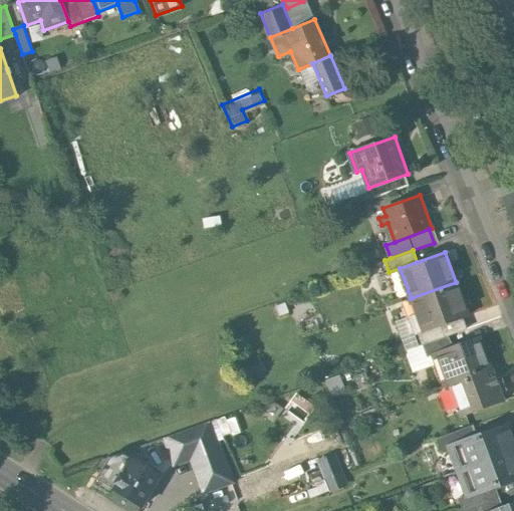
[(467,314),(456,282),(411,298),(422,330),(462,315),(467,314)]
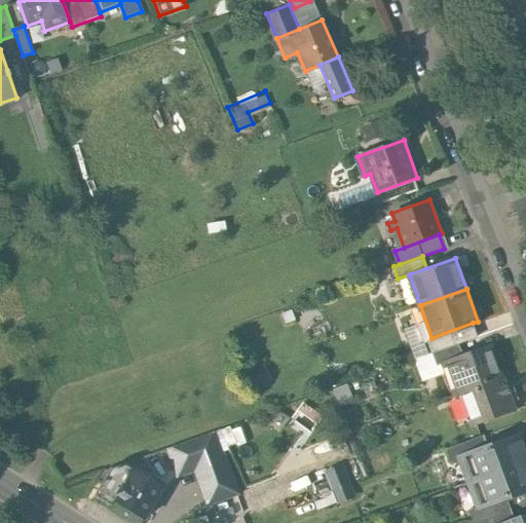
[(473,323),(431,338),(423,341),(427,353),(431,351),(458,342),(478,335),(473,323)]
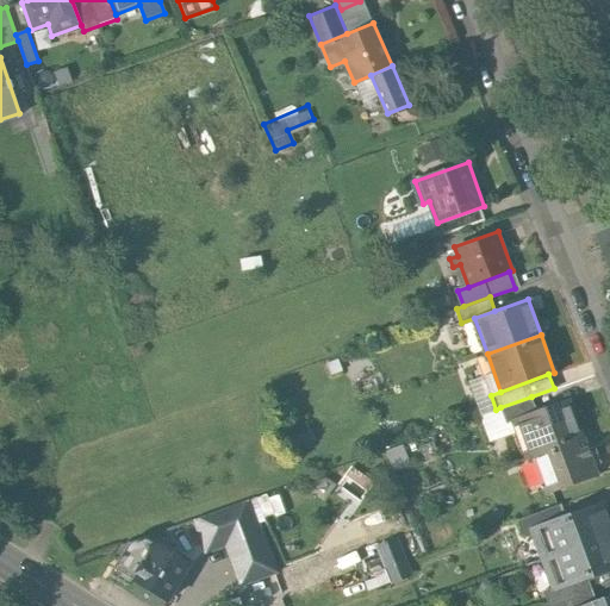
[(537,411),(531,397),(500,407),(505,422),(521,417),(537,411)]
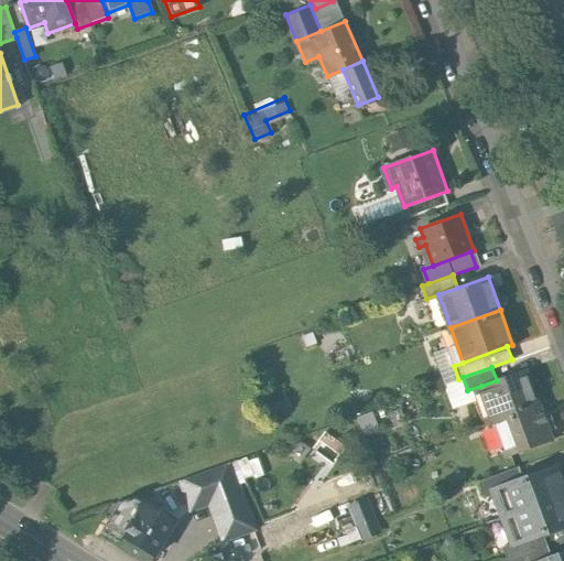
[(481,386),(492,418),(538,401),(527,369),(497,380),(481,386)]
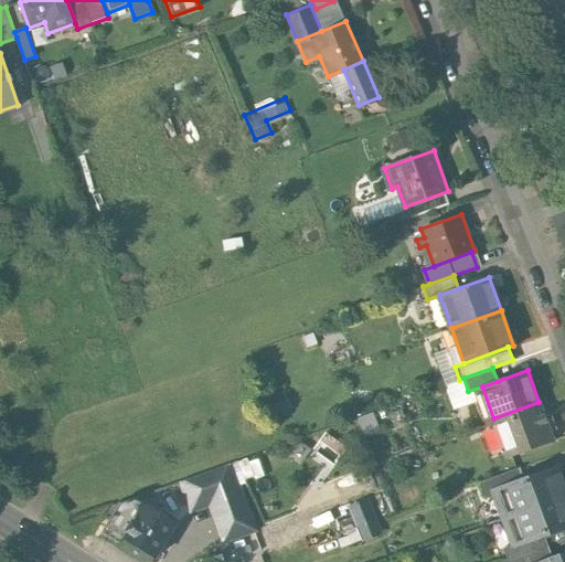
[(553,441),(539,402),(493,419),(508,457),(553,441)]
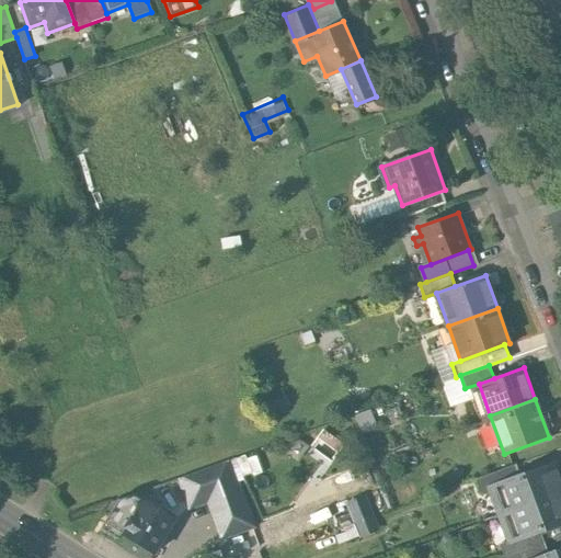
[(364,436),(378,430),(370,409),(355,414),(364,436)]
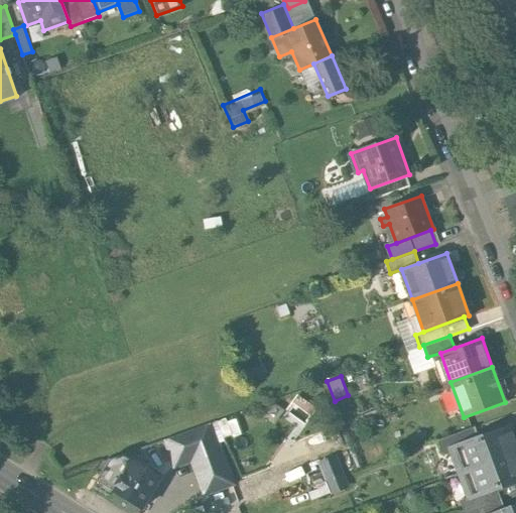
[(210,422),(164,438),(173,464),(190,458),(203,492),(232,482),(210,422)]
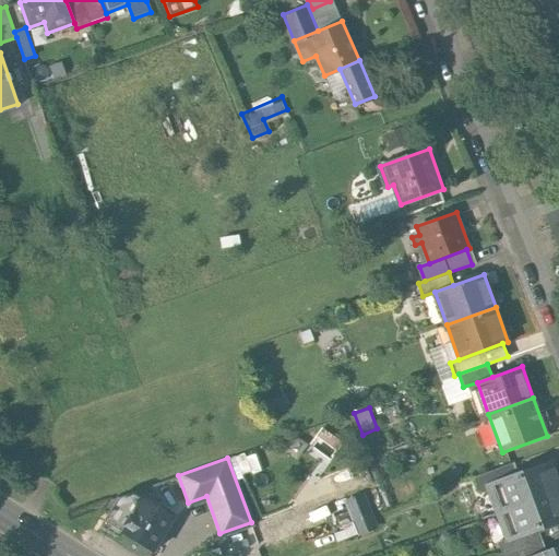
[(478,488),(487,485),(518,474),(513,460),(474,474),(478,488)]
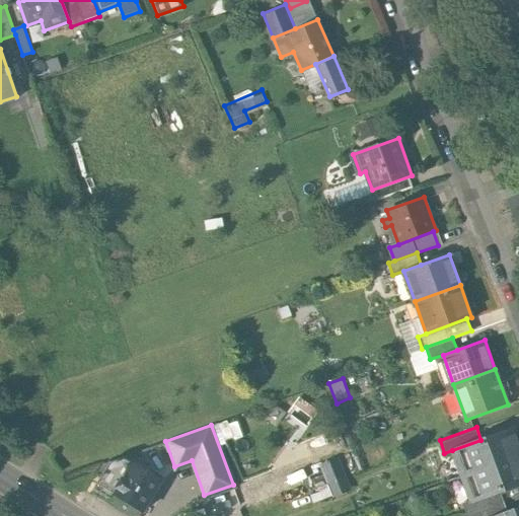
[(452,450),(461,475),(518,454),(518,440),(514,428),(480,440),(452,450)]
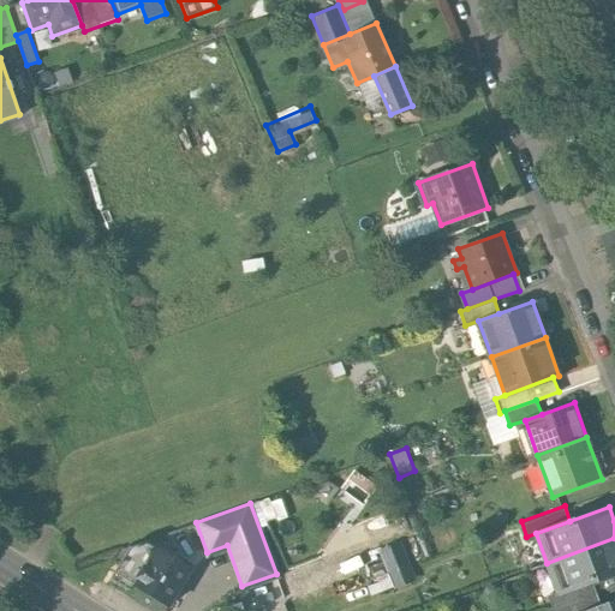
[(190,532),(150,545),(160,551),(174,559),(197,551),(190,532)]
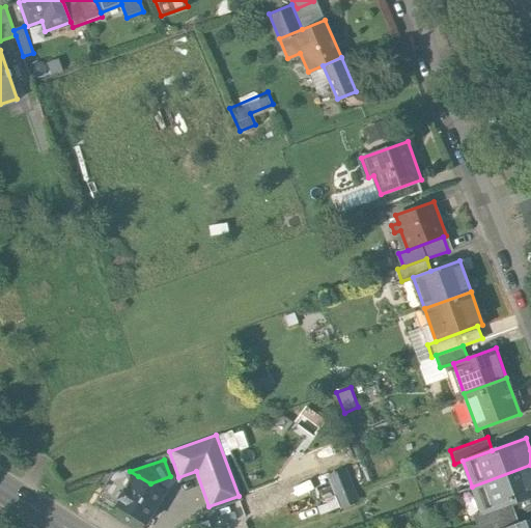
[(530,493),(530,465),(472,487),(481,511),(511,501),(530,493)]
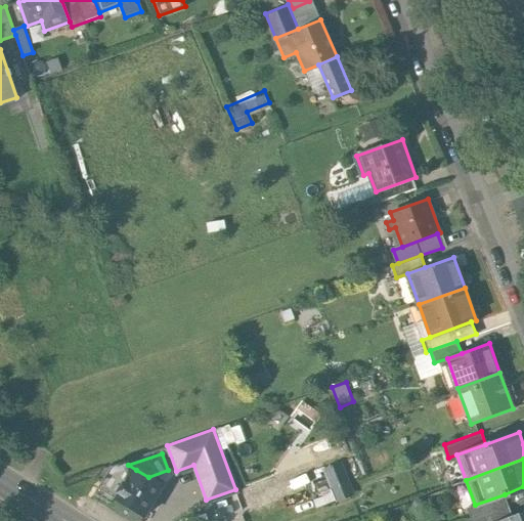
[(323,469),(332,489),(337,501),(353,494),(341,462),(323,469)]
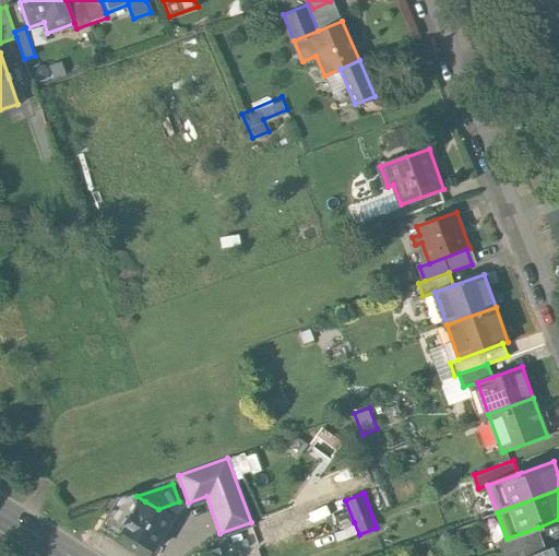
[(104,522),(125,535),(155,554),(175,520),(158,509),(145,501),(137,496),(132,494),(119,498),(104,522)]
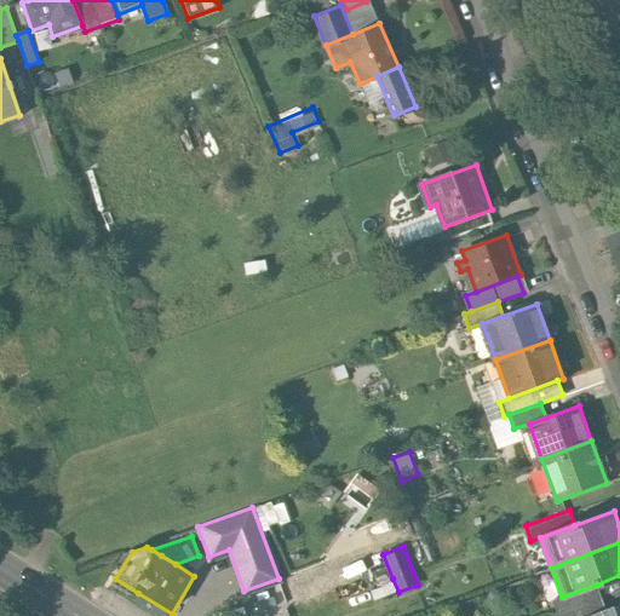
[(374,602),(399,592),(392,579),(368,587),(374,602)]
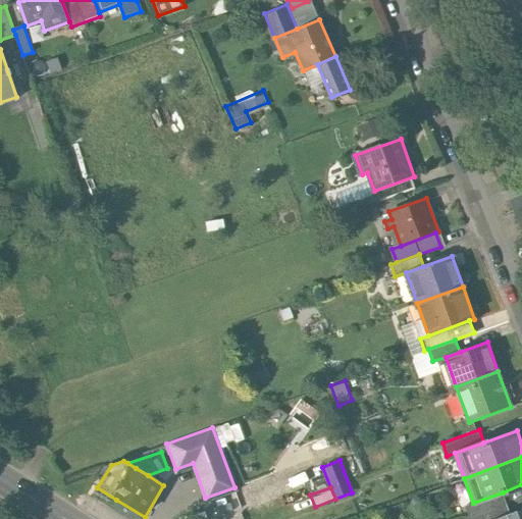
[(496,518),(510,514),(503,492),(473,503),(465,506),(470,518),(496,518)]
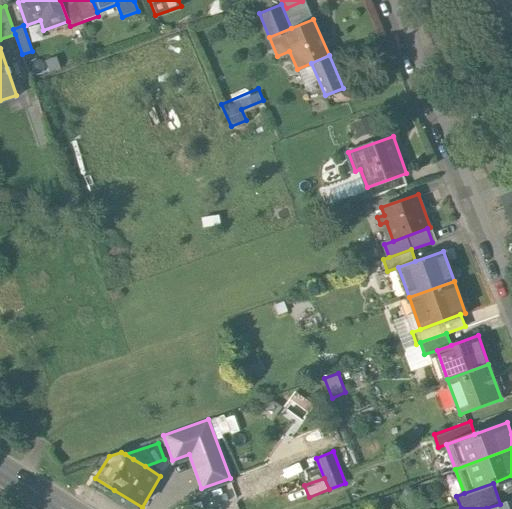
[(511,508),(511,499),(500,504),(486,508),(511,508)]
